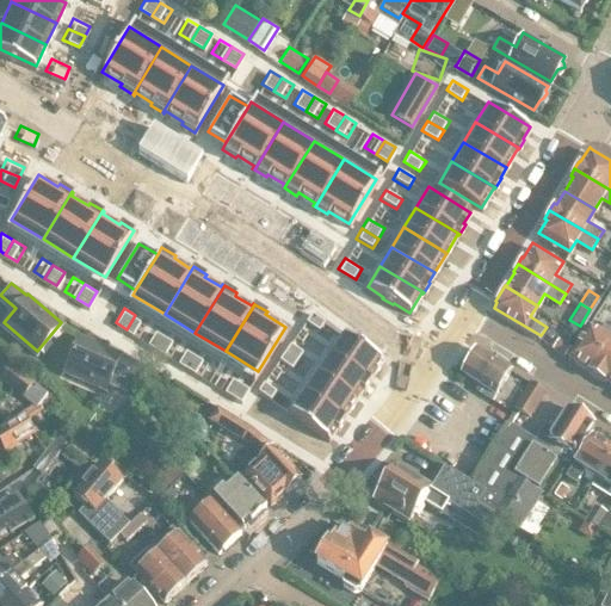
[(312,309),(304,320),(321,332),(328,321),(312,309)]
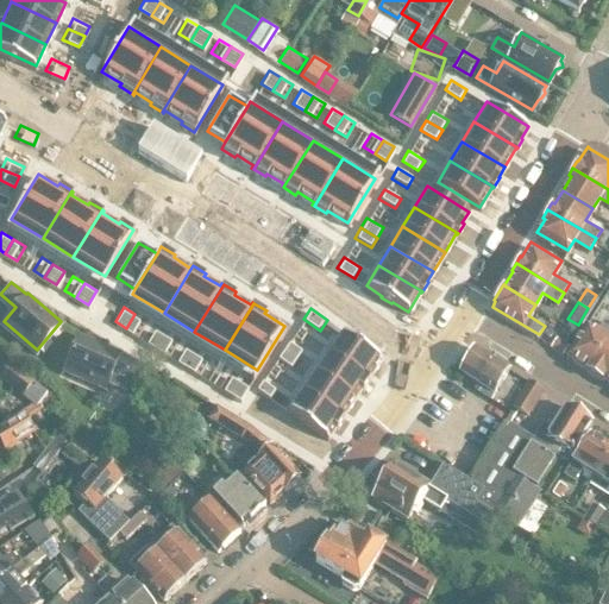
[(135,314),(126,328),(138,335),(146,321),(135,314)]
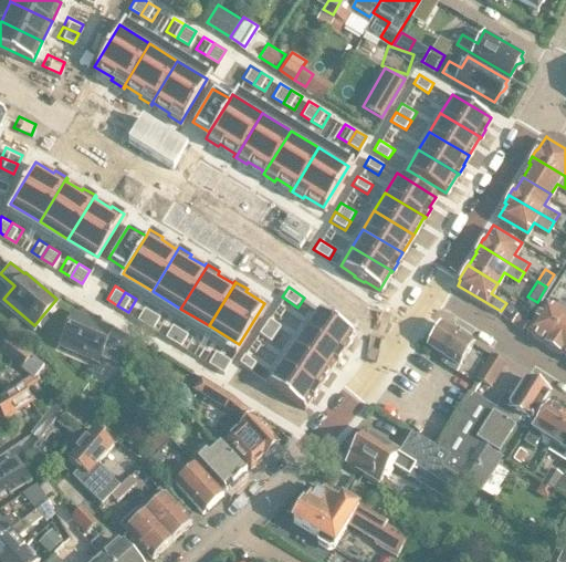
[(544,299),(525,329),(545,341),(565,305),(565,299),(561,295),(554,305),(544,299)]
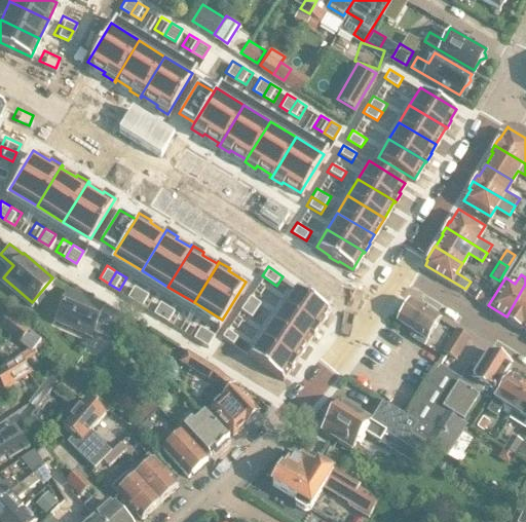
[(134,283),(127,294),(137,300),(144,289),(134,283)]
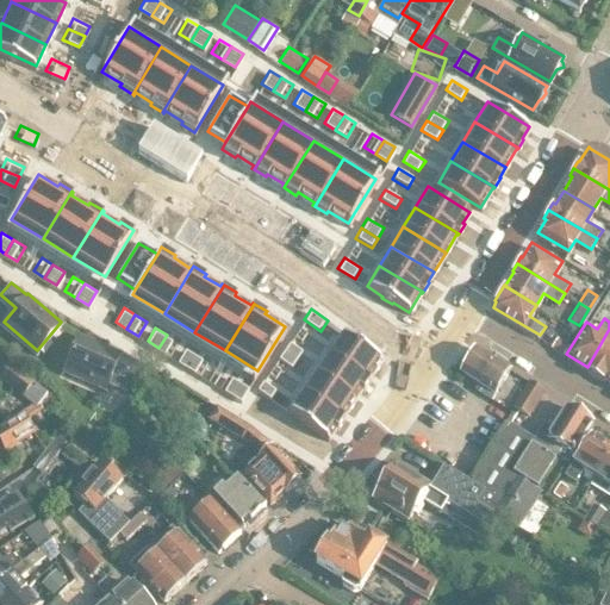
[(609,329),(587,367),(586,368),(602,378),(603,376),(609,380),(609,376),(609,329)]
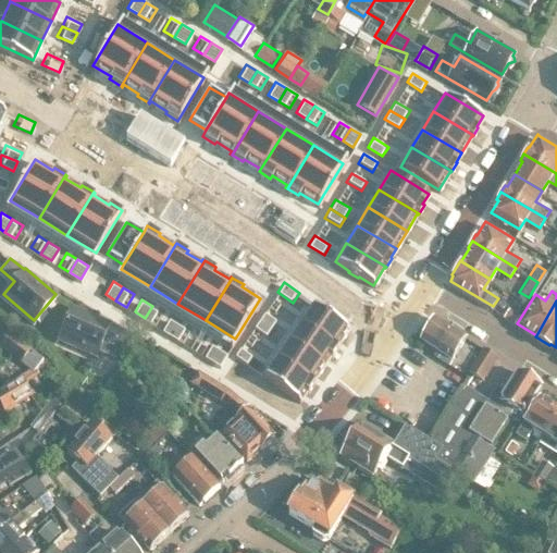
[(311,302),(299,320),(337,346),(337,345),(336,344),(348,327),(335,318),(335,316),(326,309),(325,311),(311,302)]
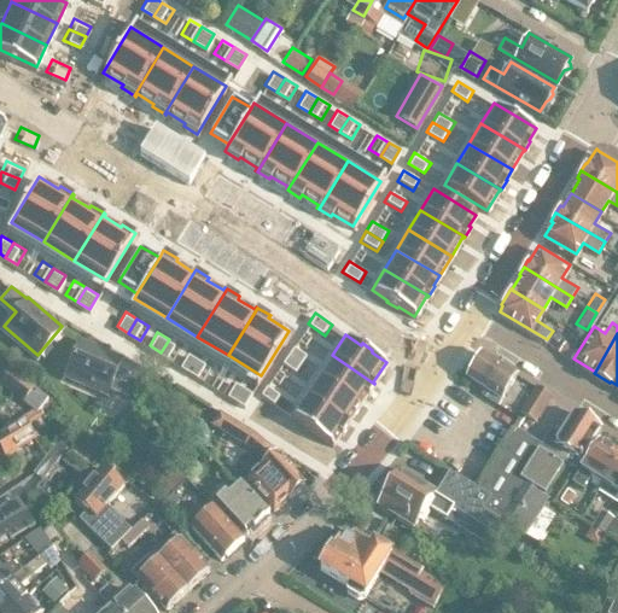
[(128,391),(140,365),(122,357),(122,355),(81,338),(66,372),(108,390),(110,384),(128,391)]
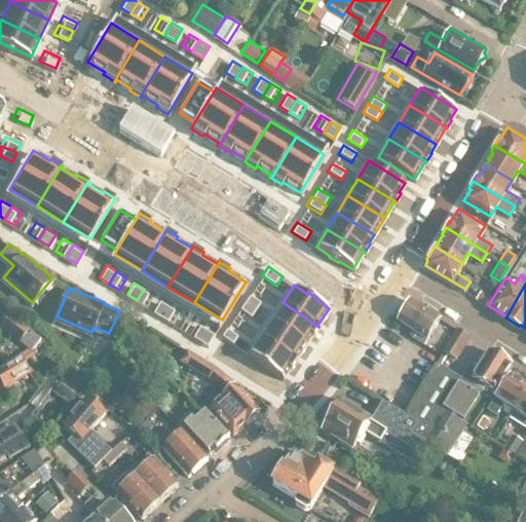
[(144,289),(137,300),(147,306),(154,295),(144,289)]
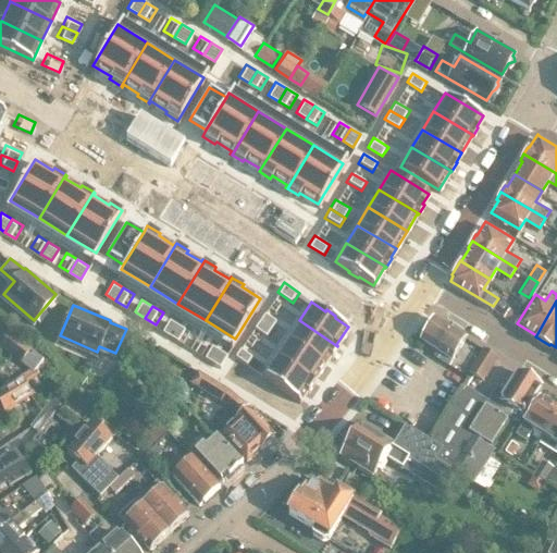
[(504,315),(514,321),(518,314),(508,307),(504,315)]
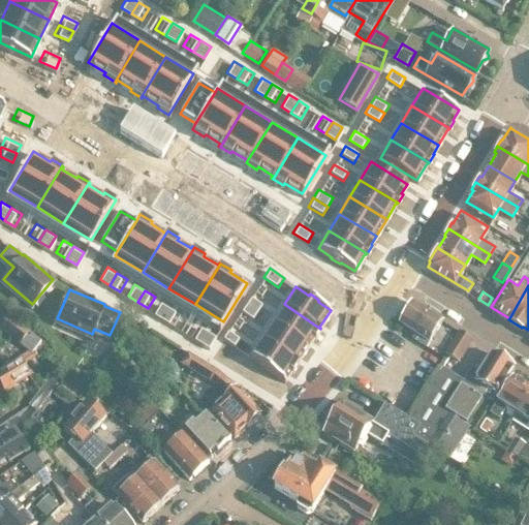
[(252,294),(246,302),(259,311),(266,303),(252,294)]
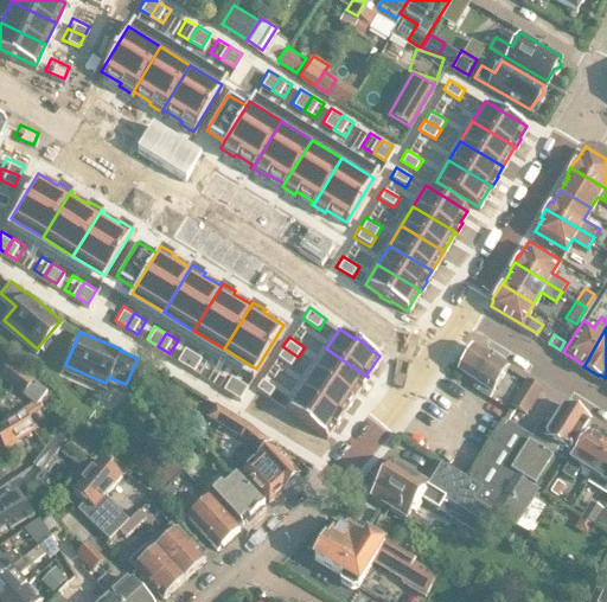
[(494,388),(509,364),(475,343),(460,366),(494,388)]
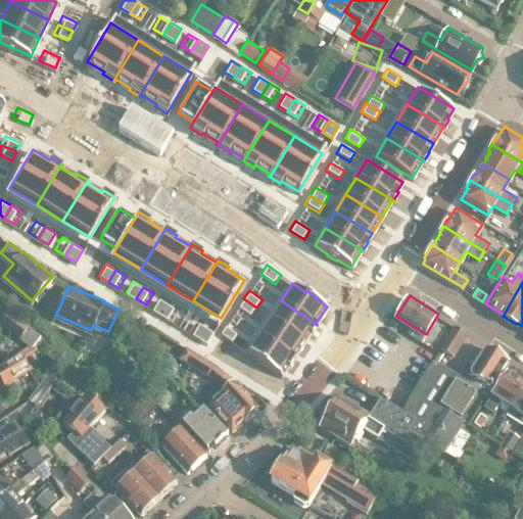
[(159,297),(152,309),(162,315),(170,303),(159,297)]
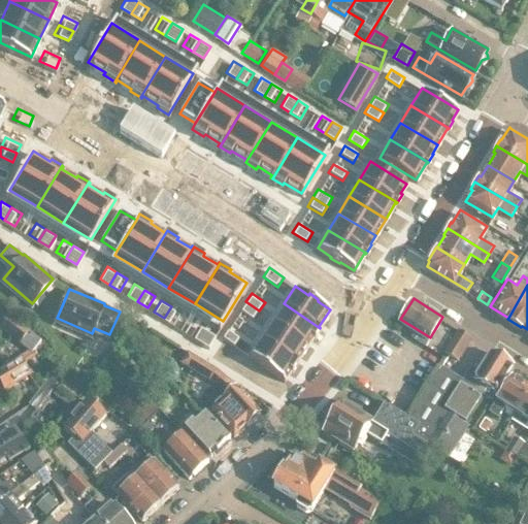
[(245,301),(240,309),(254,319),(259,310),(245,301)]
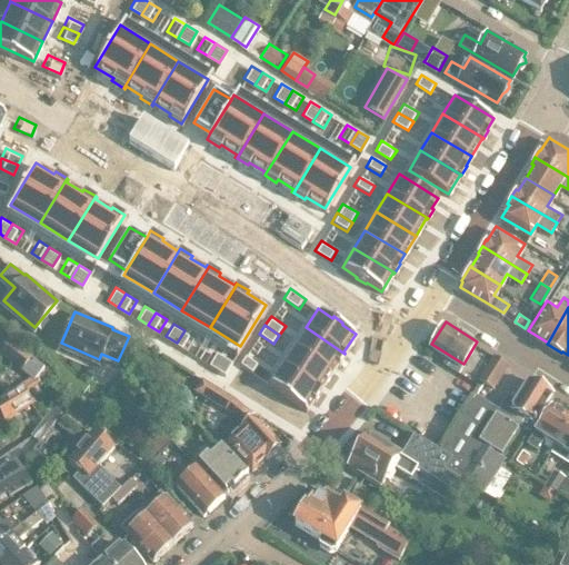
[(306,327),(293,345),(331,370),(337,362),(338,363),(345,354),(306,327)]
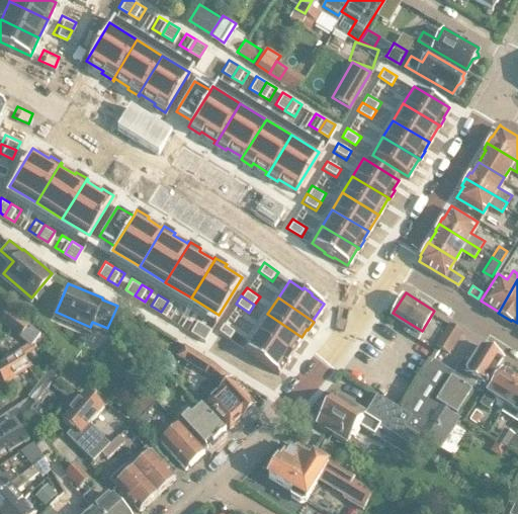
[(168,301),(161,312),(171,318),(178,306),(168,301)]
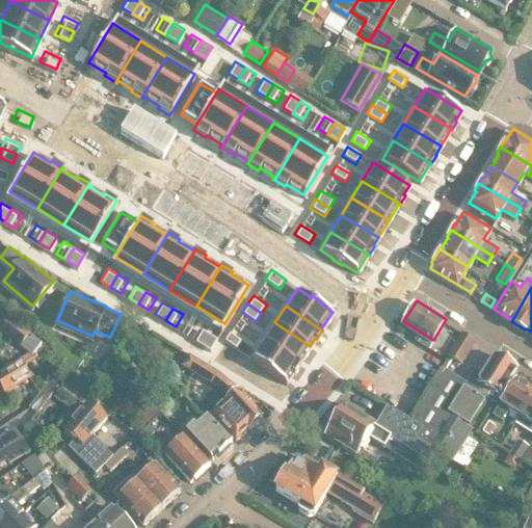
[(0,326),(32,349),(42,339),(8,315),(0,325),(0,326)]
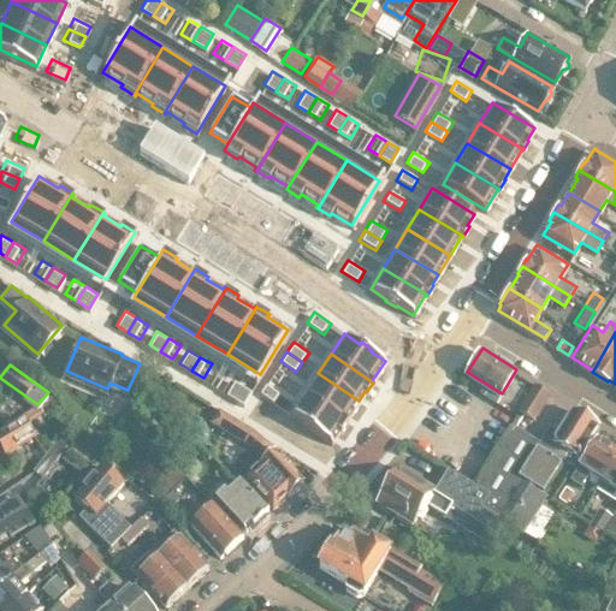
[(318,373),(304,391),(347,421),(348,420),(347,419),(359,401),(318,373)]
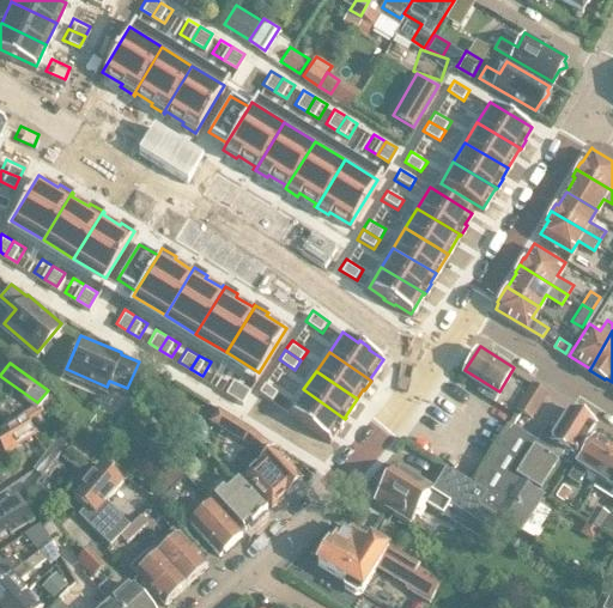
[(226,372),(218,385),(230,393),(238,380),(226,372)]
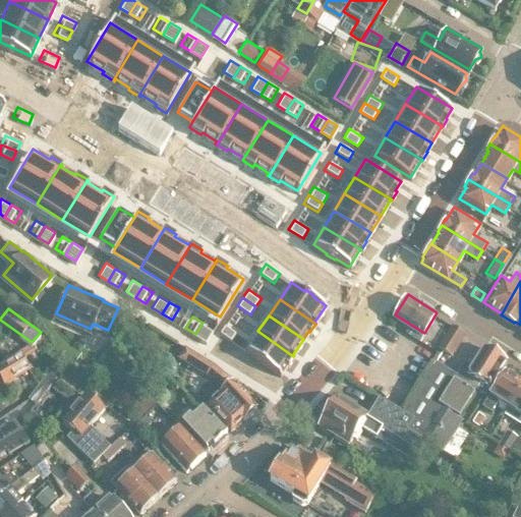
[(225,322),(220,331),(233,340),(239,331),(225,322)]
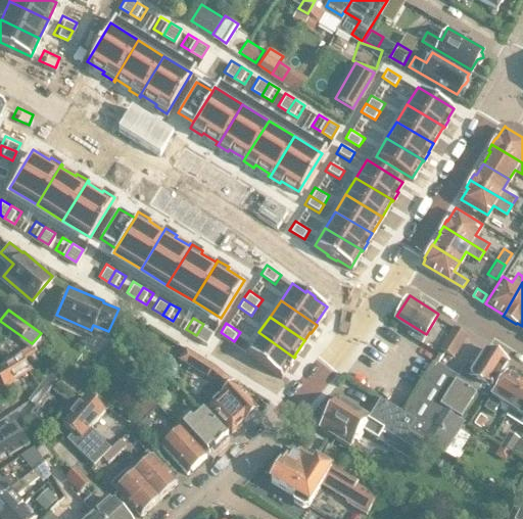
[(203,324),(196,335),(206,341),(214,330),(203,324)]
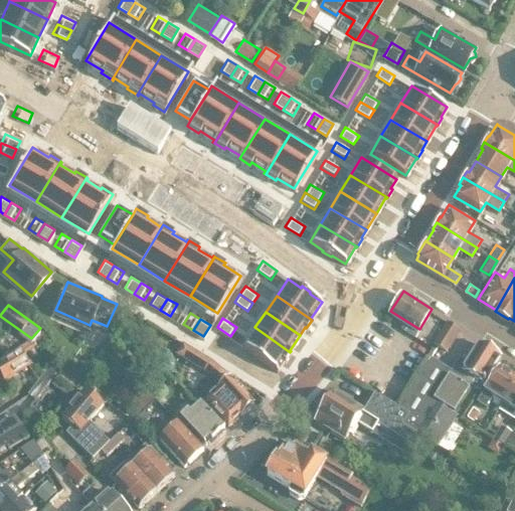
[(417,328),(403,319),(399,325),(414,334),(417,328)]
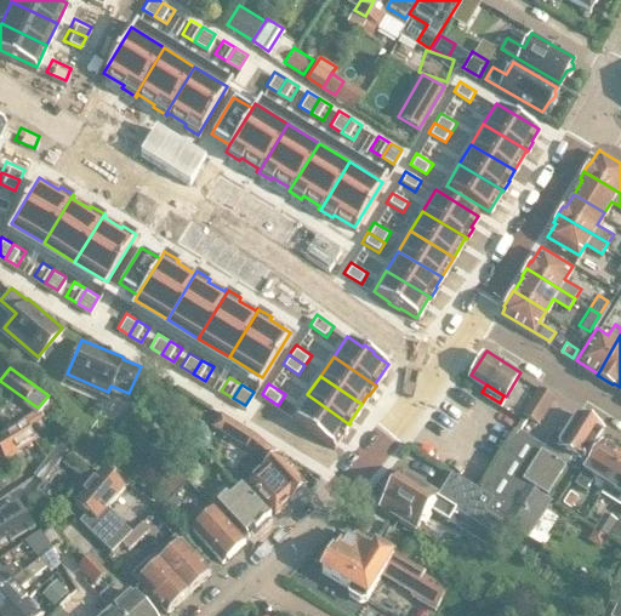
[(537,386),(523,409),(522,410),(537,420),(553,395),(537,386)]
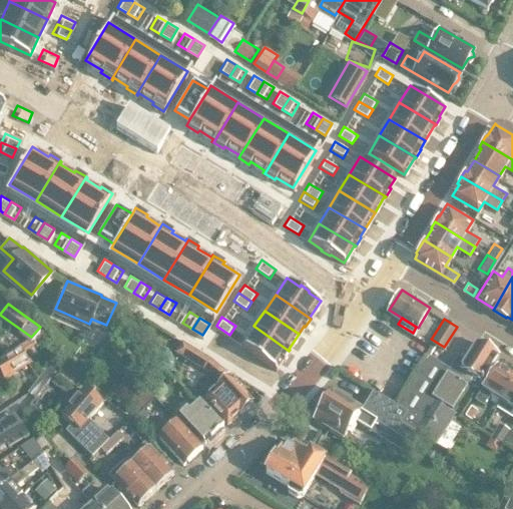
[(253,326),(241,343),(276,367),(283,358),(284,358),(289,351),(253,326)]
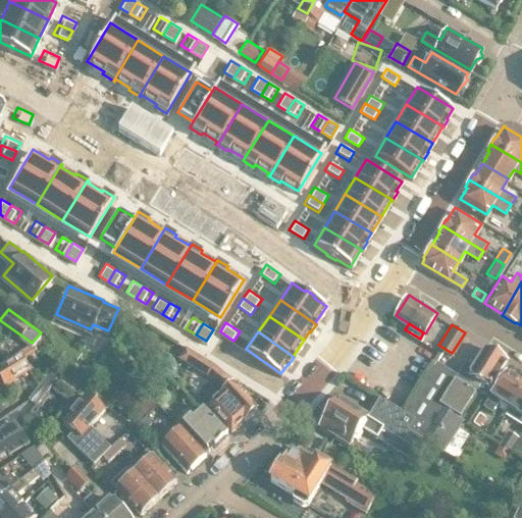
[(177,343),(172,351),(179,355),(185,347),(177,343)]
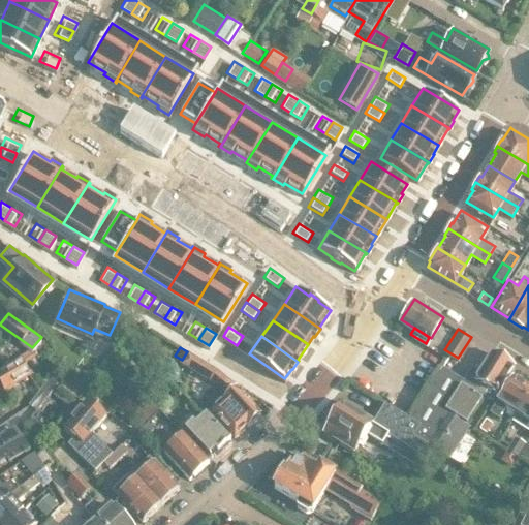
[(437,368),(408,415),(421,423),(414,433),(445,453),(452,442),(481,396),(477,393),(478,391),(492,398),(496,391),(514,363),(491,348),(478,368),(472,365),(468,371),(463,378),(461,381),(437,368)]
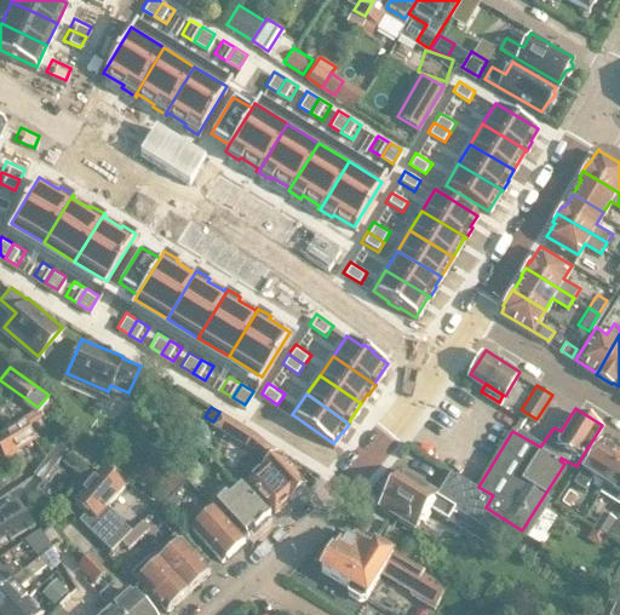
[(275,510),(304,482),(276,453),(250,430),(219,412),(213,421),(212,423),(251,447),(267,461),(247,480),(275,510)]
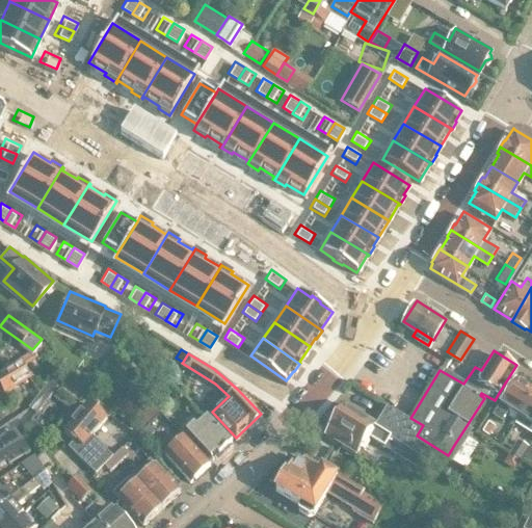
[(31,374),(26,366),(22,359),(21,360),(18,357),(4,365),(6,368),(0,371),(0,383),(5,390),(21,380),(31,374)]
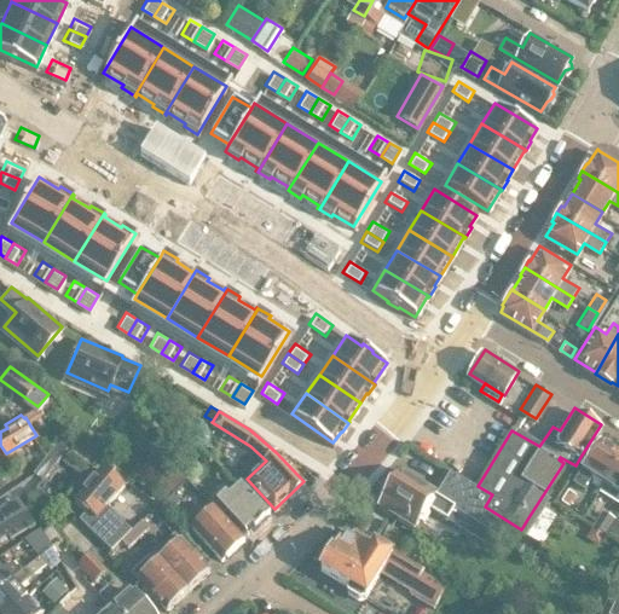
[(73,450),(88,459),(98,444),(84,434),(73,450)]
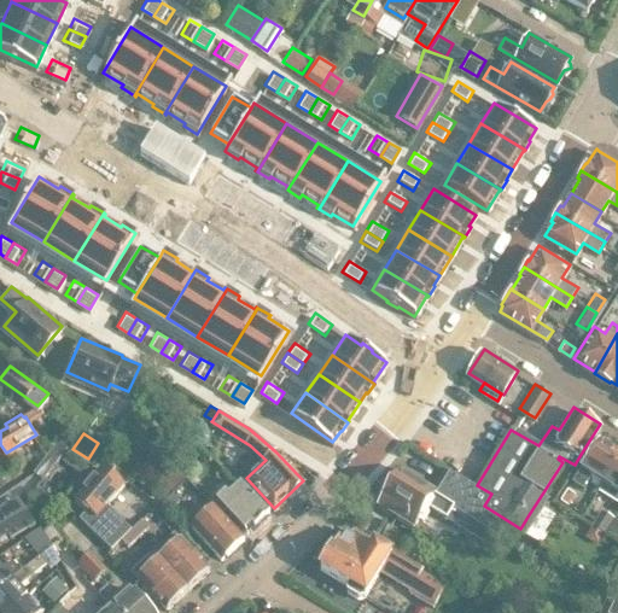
[(582,485),(590,472),(601,479),(602,480),(617,454),(617,447),(599,435),(579,466),(571,479),(582,485)]
